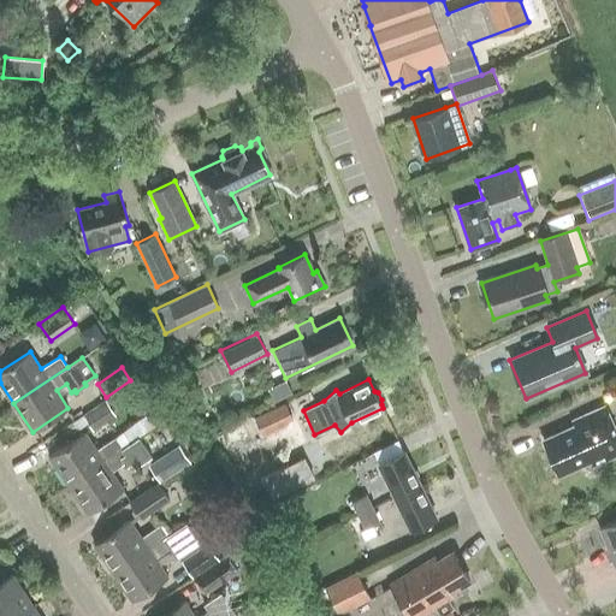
[(93,432),(117,416),(106,401),(82,416),(93,432)]
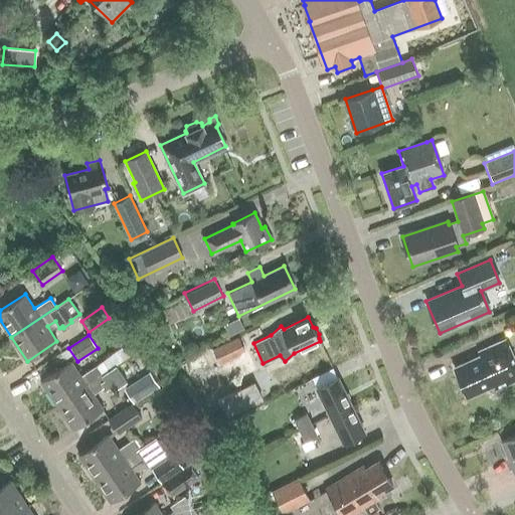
[(245,351),(238,336),(200,354),(207,368),(208,370),(241,355),(241,353),(245,351)]
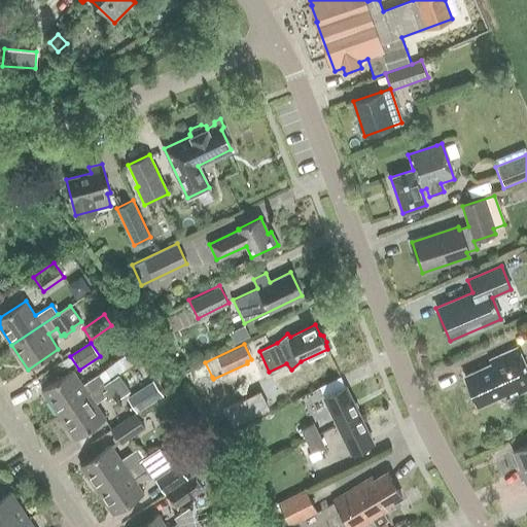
[(488,360),(490,364),(463,376),(478,407),(503,394),(505,398),(526,388),(526,371),(517,347),(488,360)]
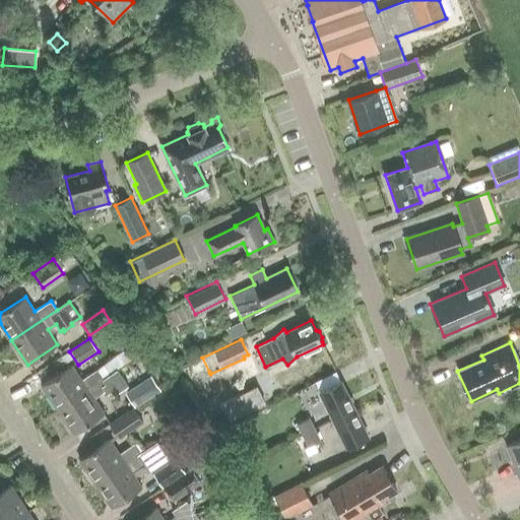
[(104,365),(110,374),(116,370),(132,360),(125,349),(104,365)]
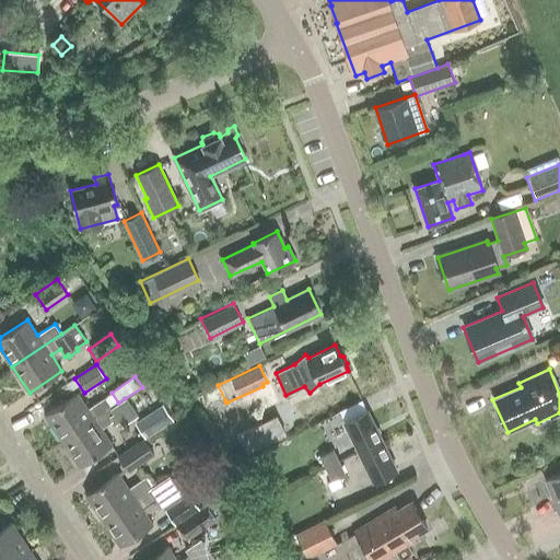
[(112,407),(105,397),(88,409),(77,393),(45,415),(62,441),(112,407)]
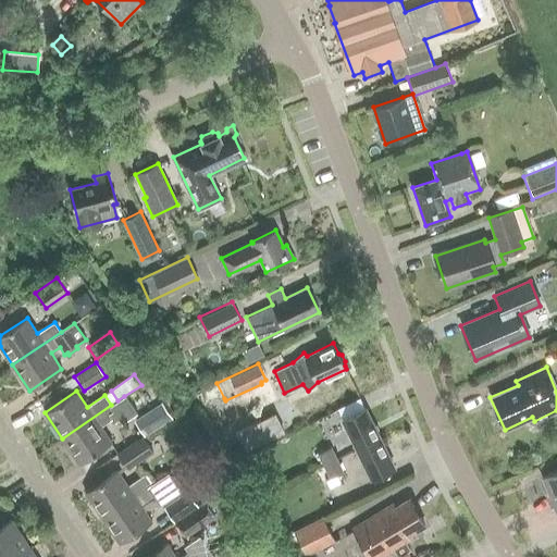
[(111,405),(62,438),(79,463),(111,442),(100,426),(112,419),(114,421),(118,419),(121,423),(136,413),(124,396),(118,400),(111,405)]
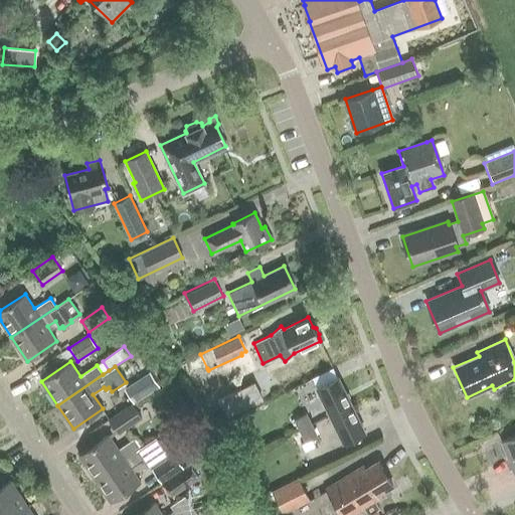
[(159,386),(149,372),(125,389),(134,403),(159,386)]
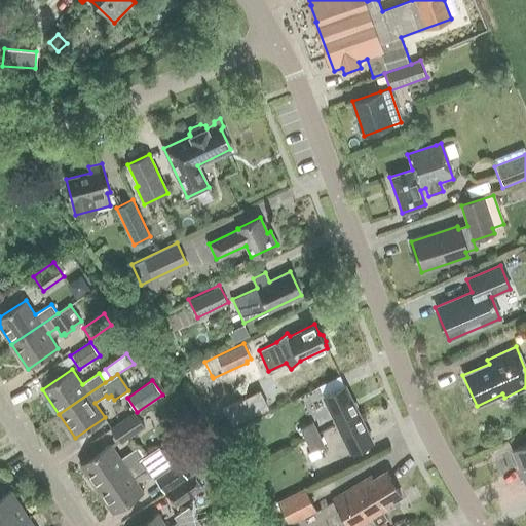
[(337,423),(358,413),(344,384),(324,395),(337,423)]
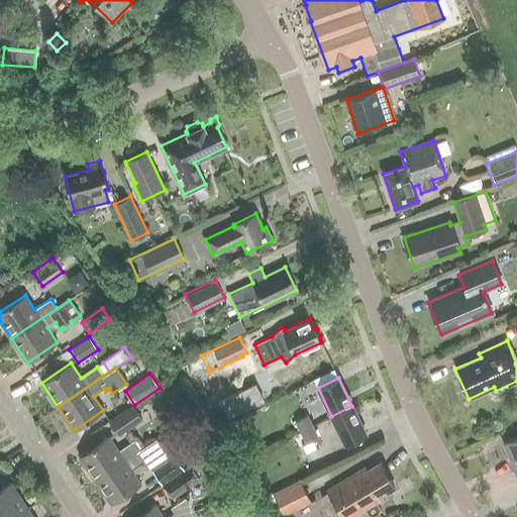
[(231,418),(268,401),(259,383),(222,400),(231,418)]
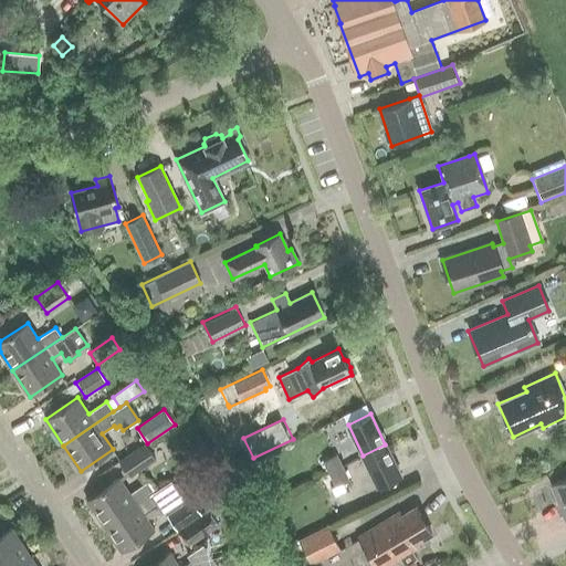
[(155,462),(144,444),(117,461),(129,479),(155,462)]
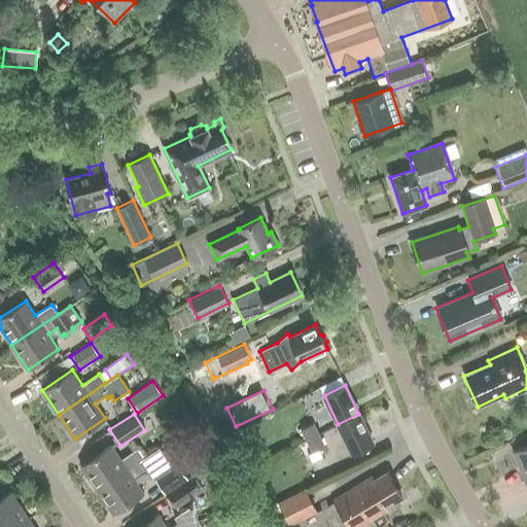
[(358,414),(338,424),(351,452),(373,443),(358,414)]
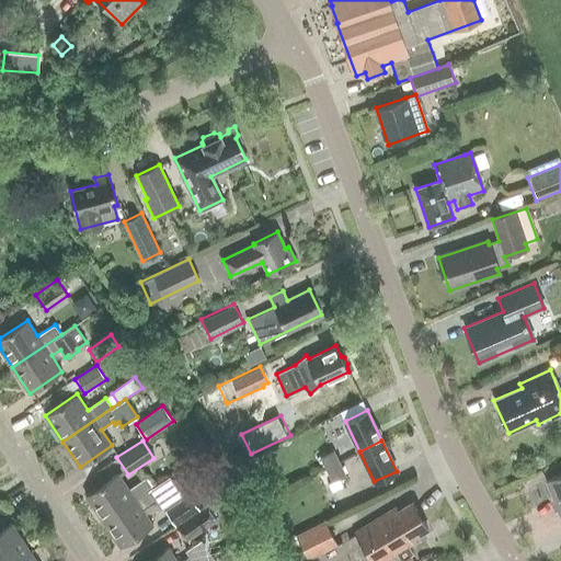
[(323,468),(339,461),(333,450),(318,457),(323,468)]
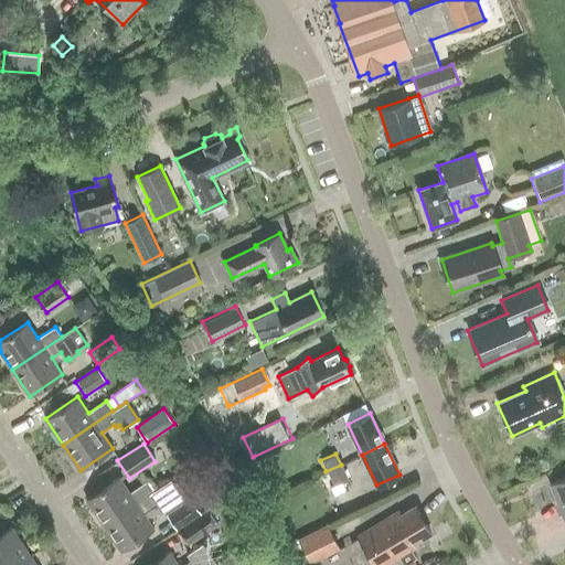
[(341,465),(326,471),(332,486),(348,478),(341,465)]
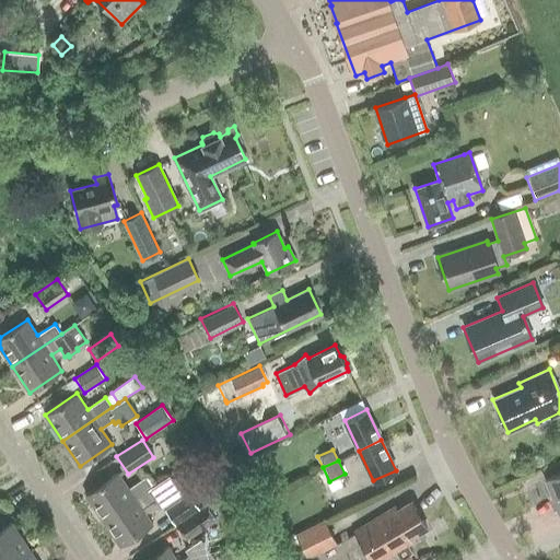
[(103,521),(151,487),(144,477),(128,488),(117,473),(85,494),(103,521)]
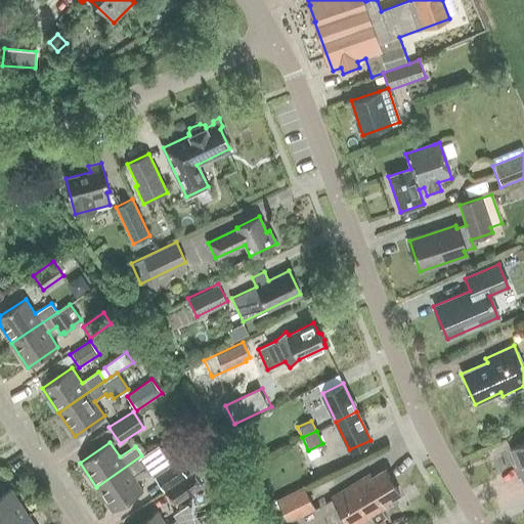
[(523,442),(510,448),(523,481),(523,480),(523,442)]
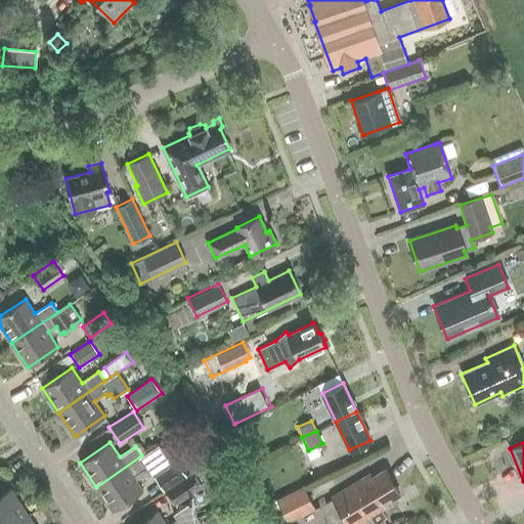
[(141,455),(96,487),(113,511),(142,490),(135,479),(148,476),(170,462),(159,444),(141,455)]
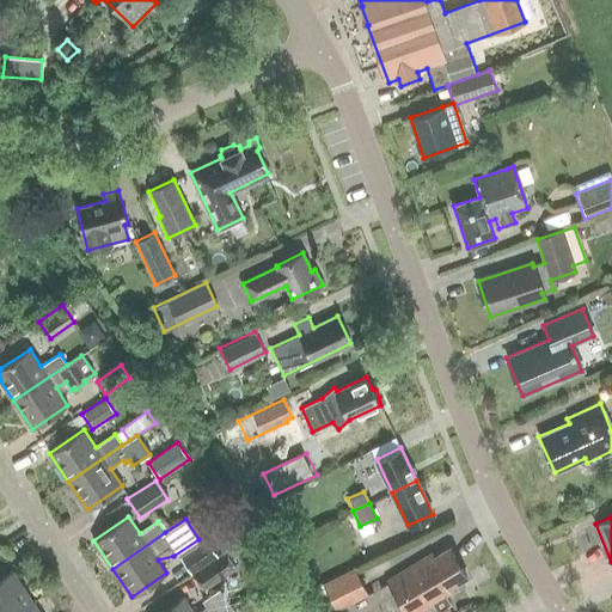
[(216,556),(204,540),(179,558),(191,575),(216,556)]
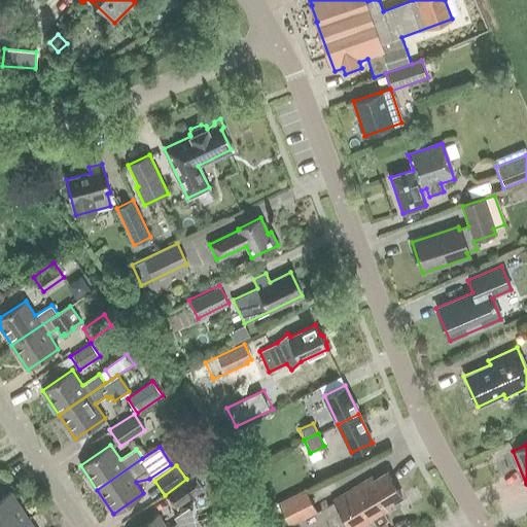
[(332,499),(349,526),(359,526),(373,520),(377,526),(388,526),(388,525),(389,525),(383,513),(391,508),(389,504),(401,496),(387,471),(374,480),(372,476),(332,499)]
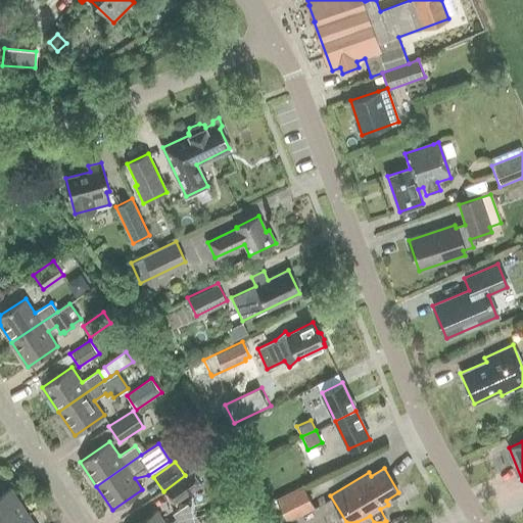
[(202,484),(193,471),(163,491),(173,505),(202,484)]
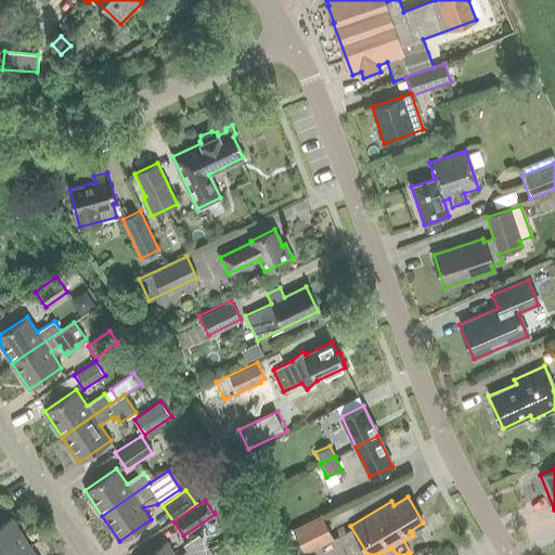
[(294,529),(305,552),(332,538),(321,516),(294,529)]
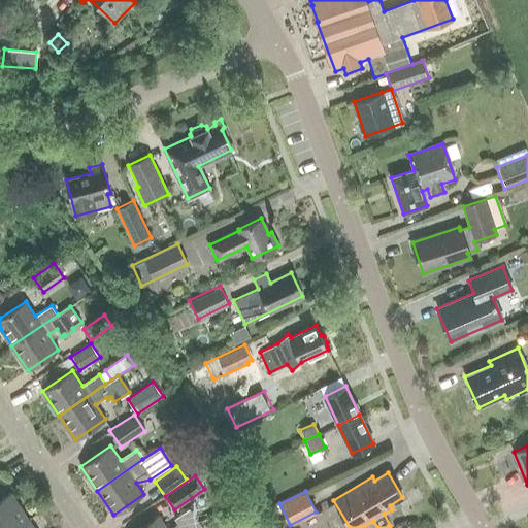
[(0,523),(3,527),(13,527),(28,519),(10,493),(0,499),(0,523)]
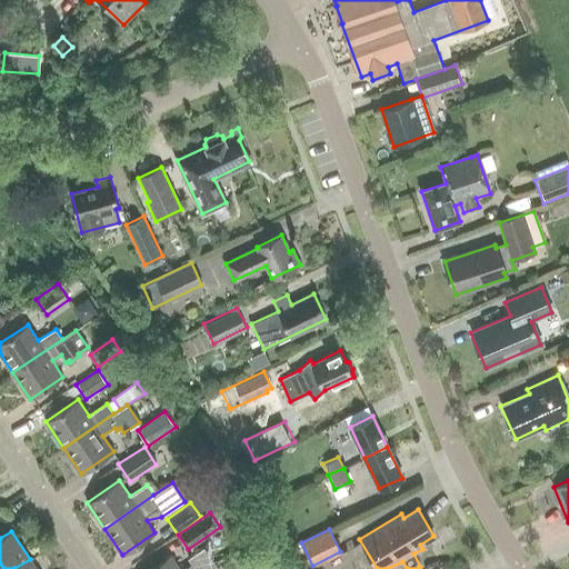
[(206,568),(215,563),(203,548),(188,558),(192,563),(183,568),(179,568),(170,555),(149,568),(206,568)]
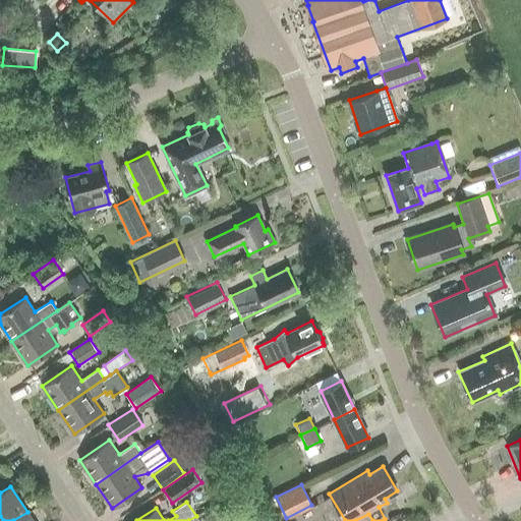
[(13,520),(33,520),(27,512),(13,520)]
